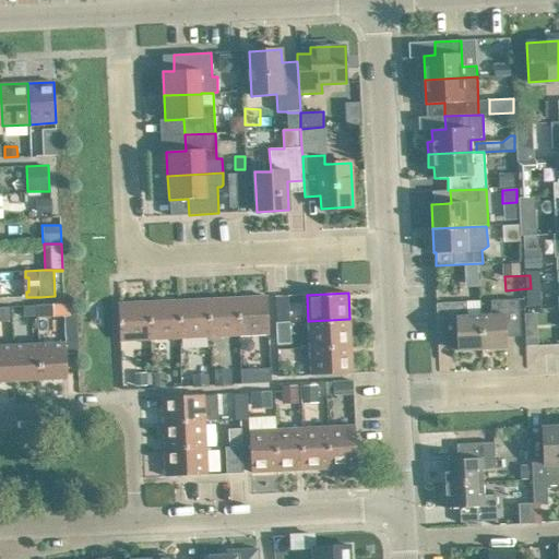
[(237,298),(239,335),(269,334),(268,297),(237,298)]
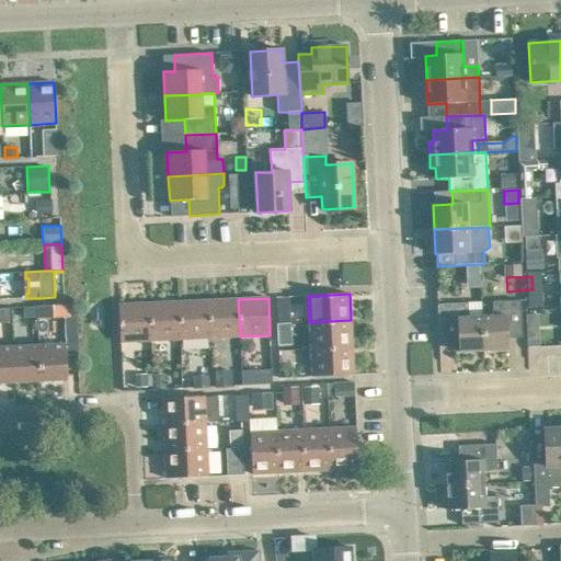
[(238,299),(208,300),(210,338),(240,336),(238,299)]
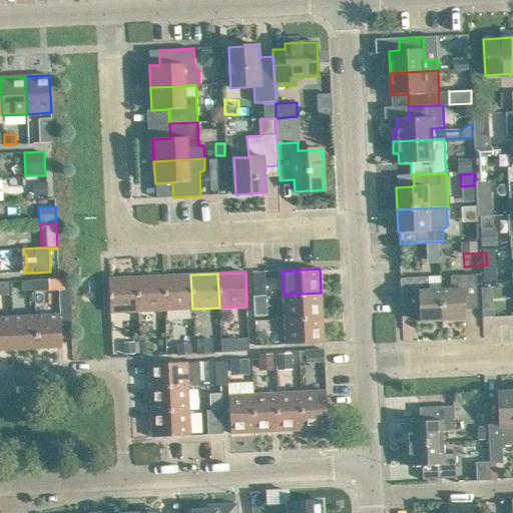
[(163,277),(164,311),(192,309),(190,275),(163,277)]
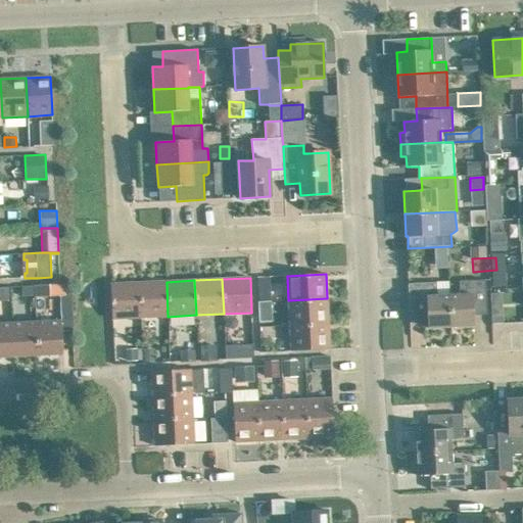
[(460,294),(449,295),(450,327),(473,326),(473,316),(487,315),(485,280),(459,281),(460,294)]
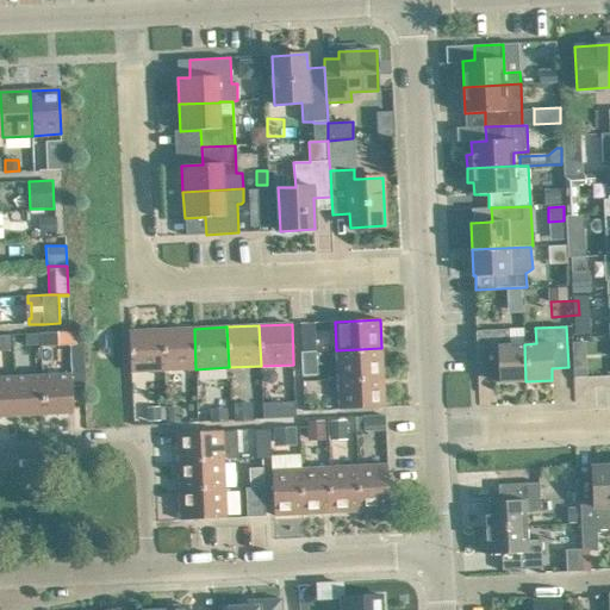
[(194,329),(161,330),(163,371),(195,369),(194,329)]
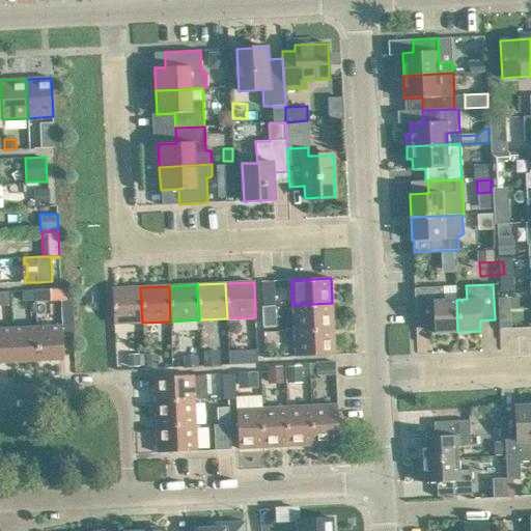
[(414,288),(416,324),(435,323),(435,333),(457,332),(456,300),(455,286),(414,288)]
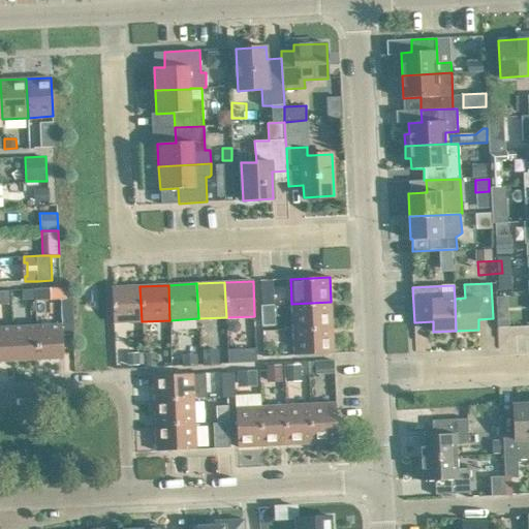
[(60,287),(34,288),(34,289),(34,299),(34,301),(36,300),(60,299),(61,299),(62,324),(72,324),(71,294),(66,294),(65,286),(60,287)]
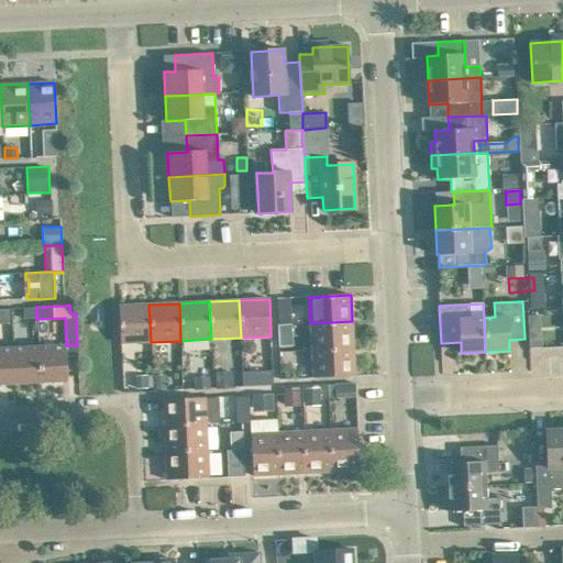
[(148,305),(119,306),(121,343),(151,342),(148,305)]
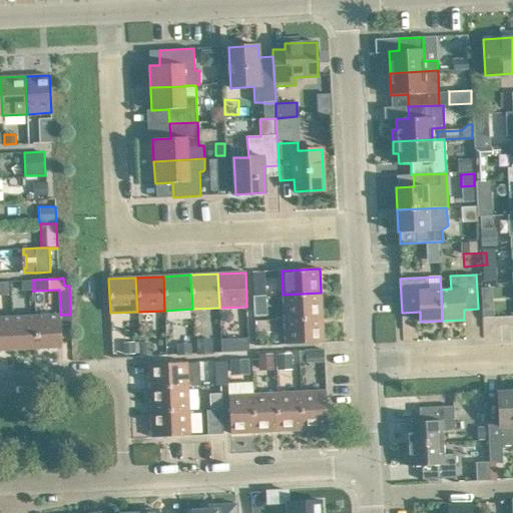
[(321,293),(283,295),(284,320),(322,318),(321,293)]
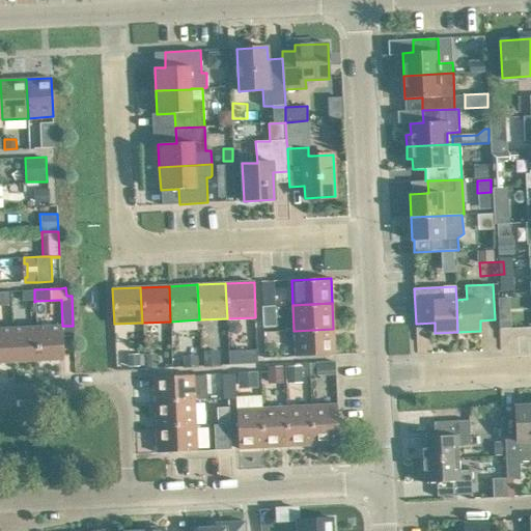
[(509,316),(498,316),(499,330),(500,330),(510,330),(509,316)]
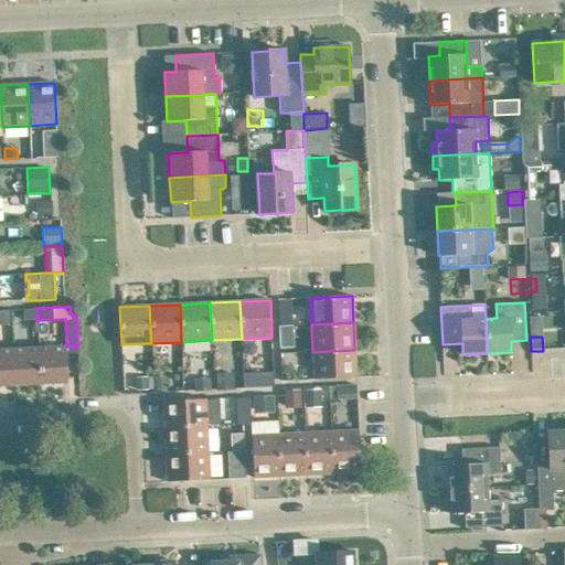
[(66,347),(40,348),(41,384),(67,382),(66,347)]
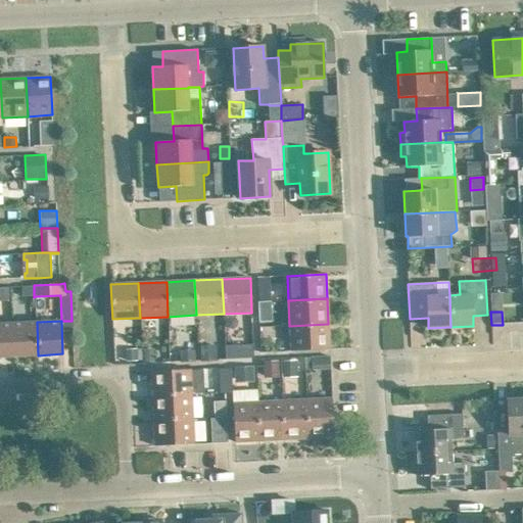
[(13,357),(38,355),(37,322),(12,324),(13,357)]
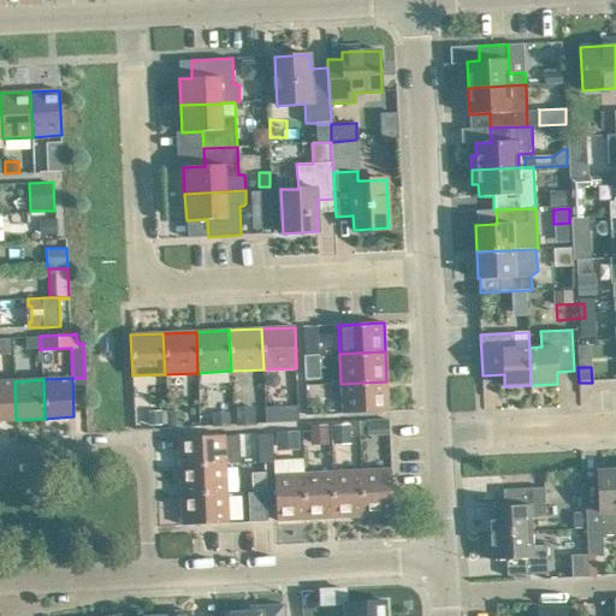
[(15,381),(0,381),(0,420),(16,420),(15,381)]
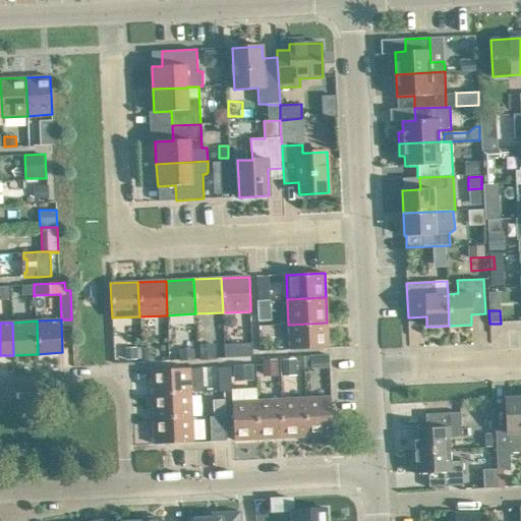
[(327,323),(288,325),(290,349),(329,348),(327,323)]
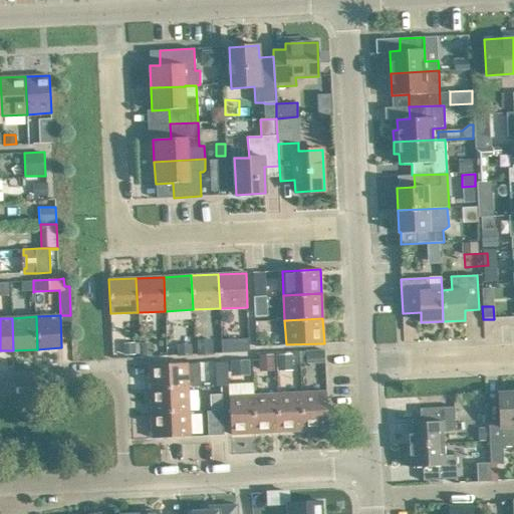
[(249,351),(249,338),(221,340),(222,353),(249,351)]
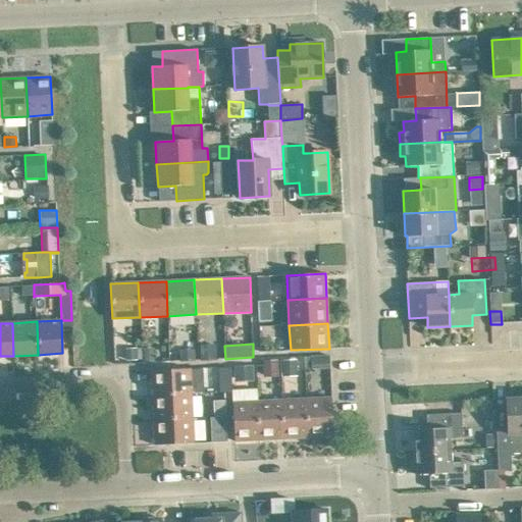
[(231,390),(230,367),(218,367),(219,392),(231,390)]
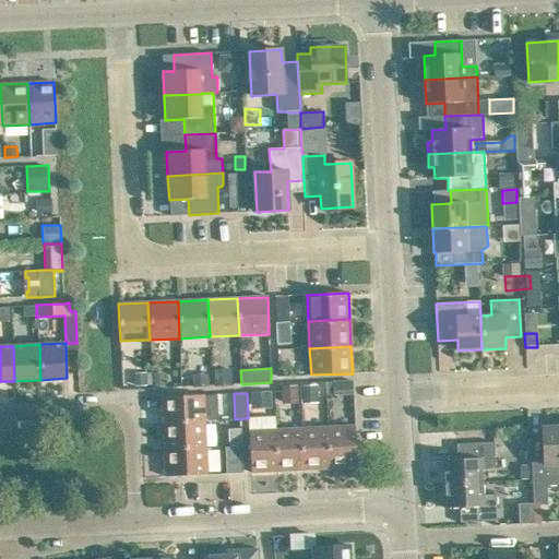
[(162,396),(163,424),(205,421),(204,420),(218,419),(217,394),(183,396),(162,396)]
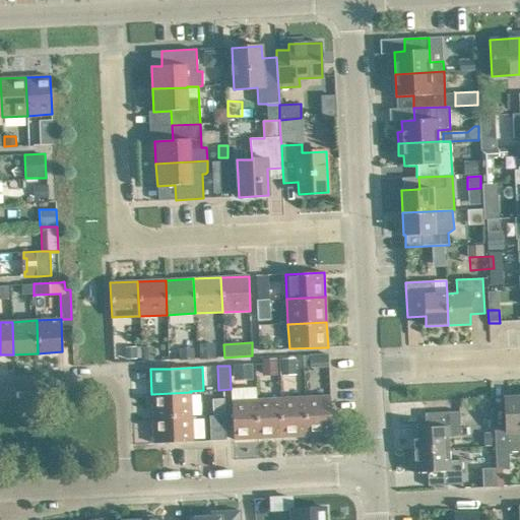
[(256,389),(232,390),(232,401),(233,419),(234,440),(258,439),(256,399),(256,389)]
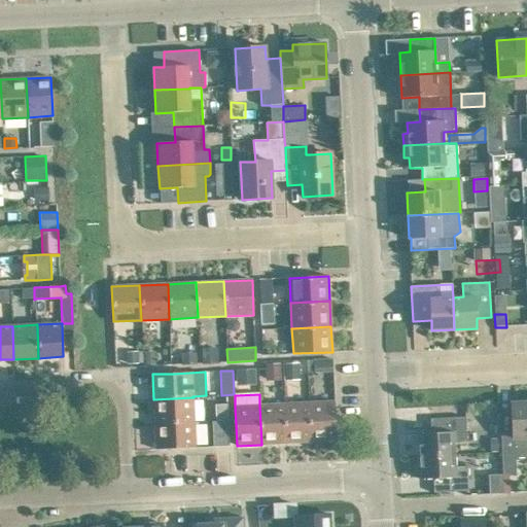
[(153,399),(155,424),(195,422),(194,397),(153,399)]
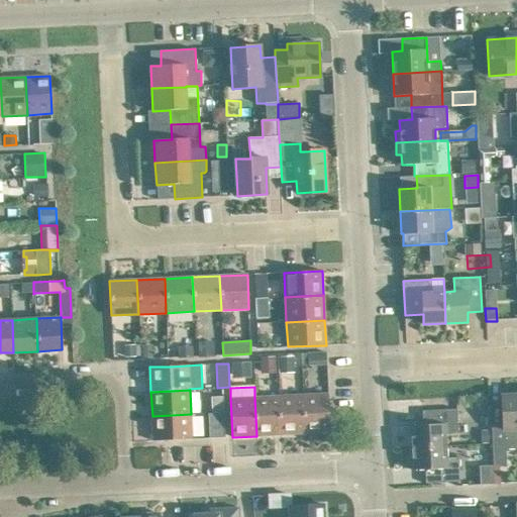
[(328,394),(308,395),(304,395),(306,433),(330,432),(328,394)]
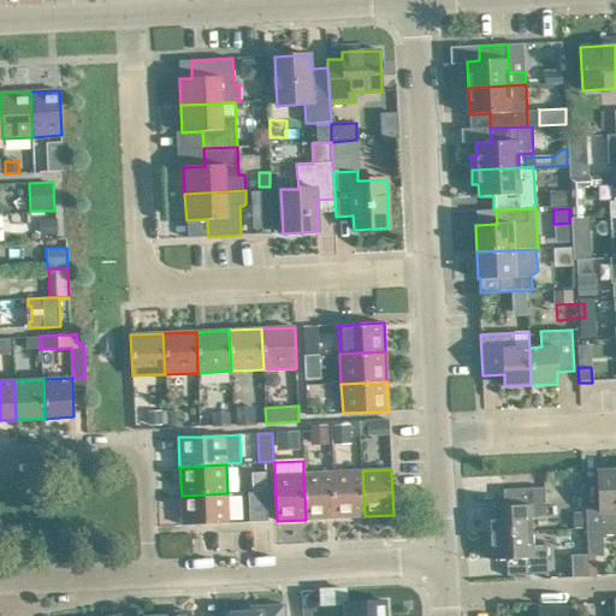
[(585,507),(586,531),(587,554),(594,554),(603,554),(603,535),(615,534),(615,469),(598,471),(599,505),(585,507)]
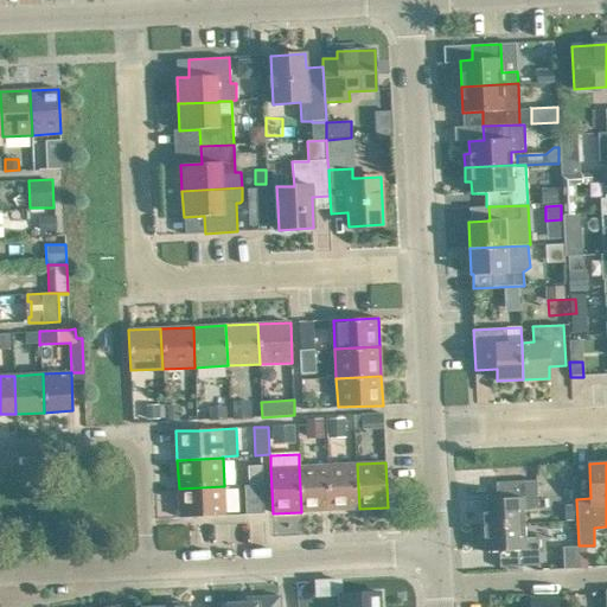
[(331,510),(359,509),(357,464),(328,465),(331,510)]
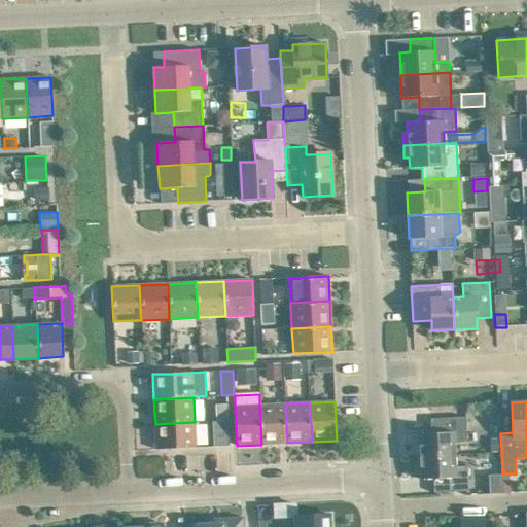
[(227,403),(214,403),(215,421),(229,421),(229,420),(227,407),(227,403)]
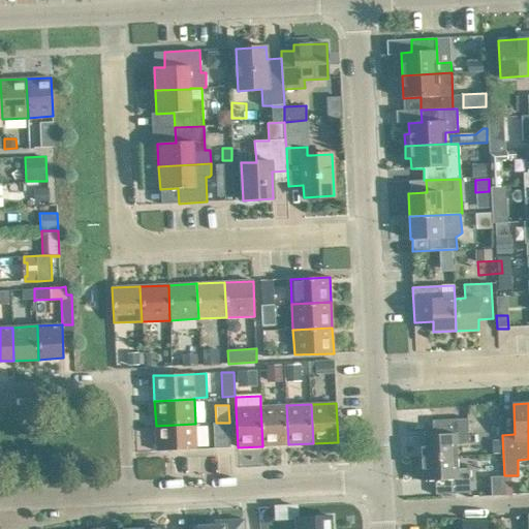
[(262,446),(288,444),(286,405),(260,406),(262,446)]
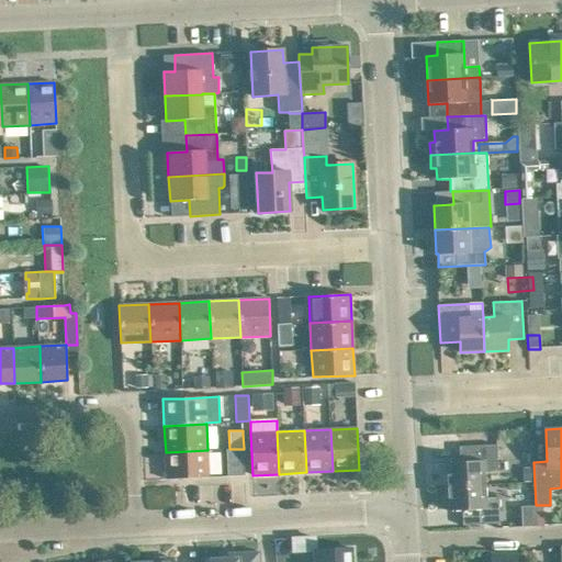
[(446,462),(448,486),(485,484),(485,472),(498,471),(496,445),(459,447),(460,462),(446,462)]
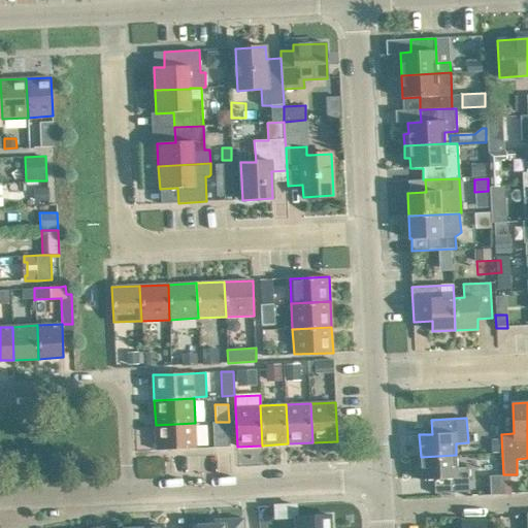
[(230,447),(229,422),(216,422),(212,423),(213,448),(230,447)]
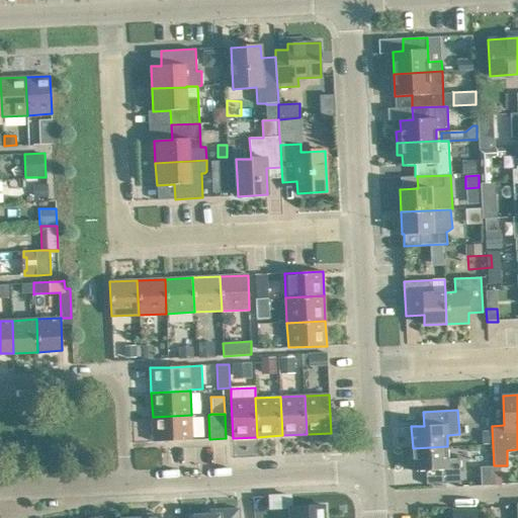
[(192,440),(191,415),(153,417),(154,442),(192,440)]
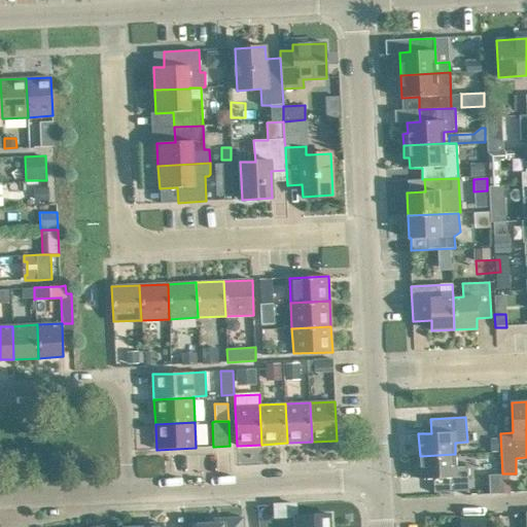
[(456,466),(455,454),(420,456),(421,480),(433,479),(433,493),(469,491),(468,466),(456,466)]
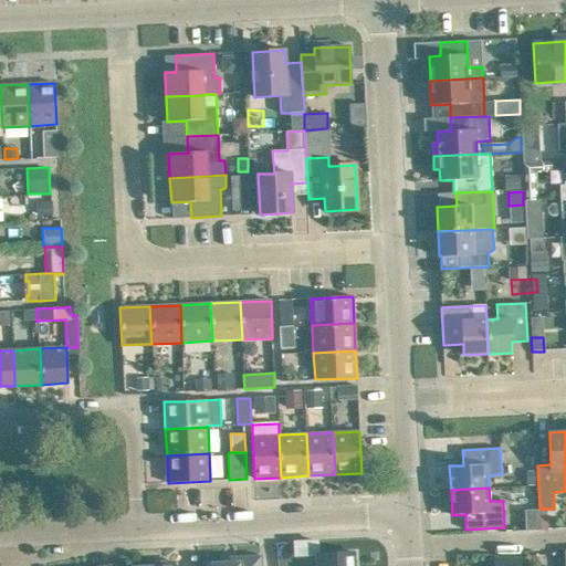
[(541,517),(540,510),(524,510),(525,524),(511,524),(512,531),(537,530),(541,530),(541,517)]
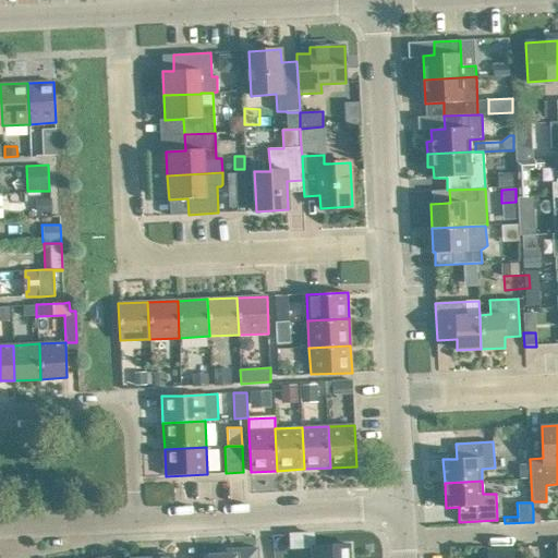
[(350,557),(350,545),(313,547),(313,557),(350,557)]
